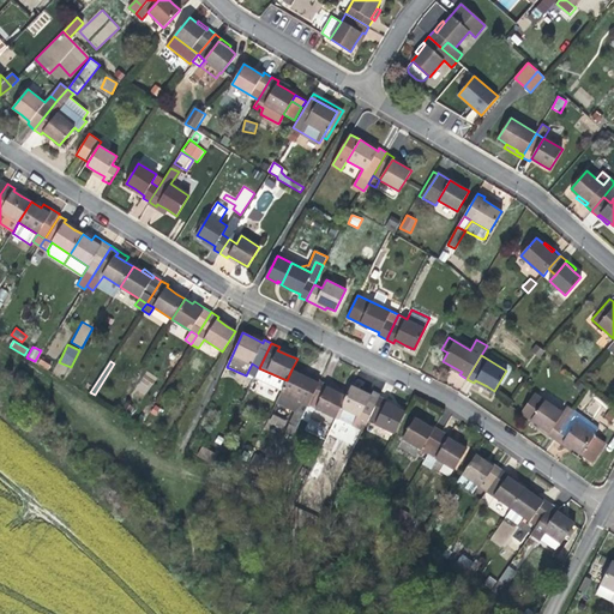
[(61,377),(67,367),(59,362),(53,372),(61,377)]
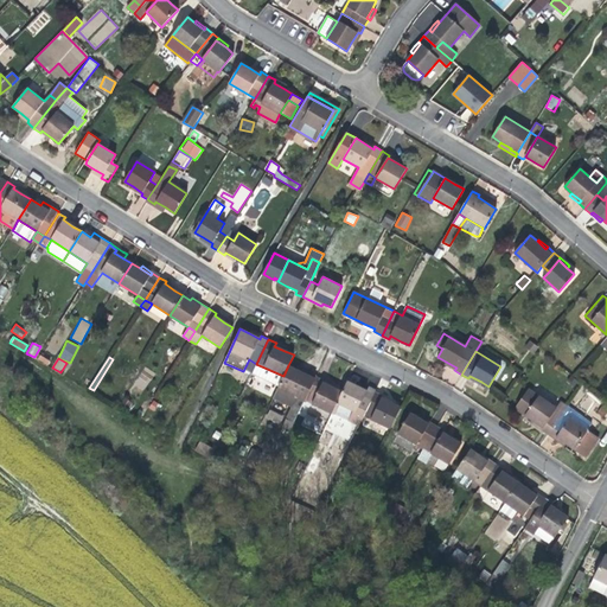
[(283,376),(273,397),(292,407),(298,396),(305,400),(317,376),(310,372),(308,375),(298,370),(288,365),(283,376)]
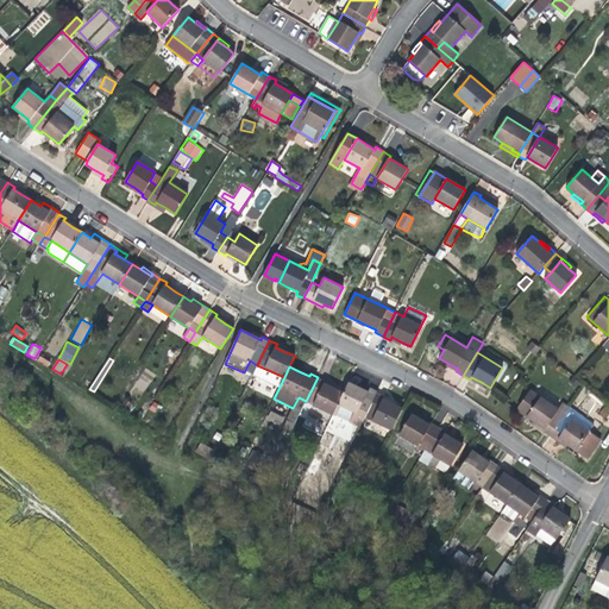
[(135,387),(144,393),(155,374),(145,368),(135,387)]
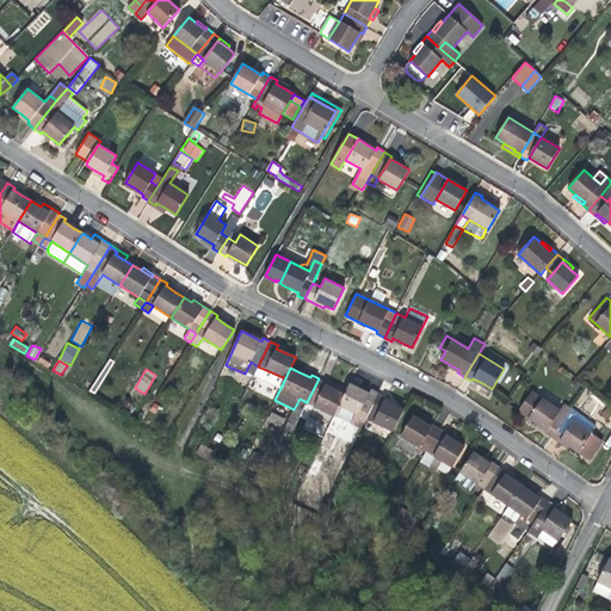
[(307,402),(334,415),(345,395),(335,390),(325,384),(326,382),(319,378),(307,402)]
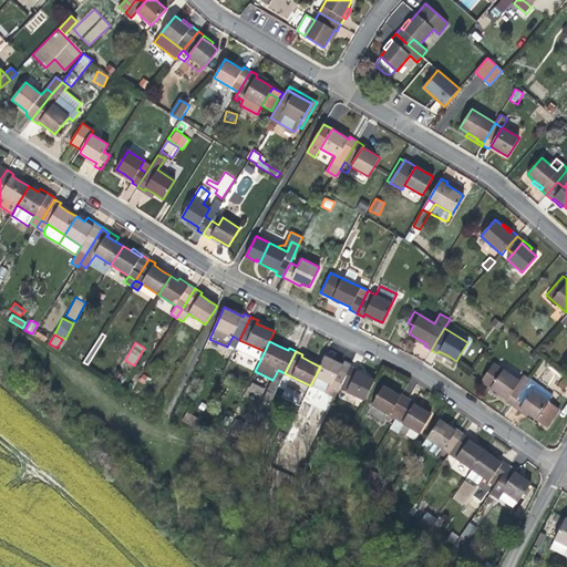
[(320,367),(310,385),(334,398),(340,388),(350,366),(343,362),(342,364),(336,361),(325,356),(320,367)]
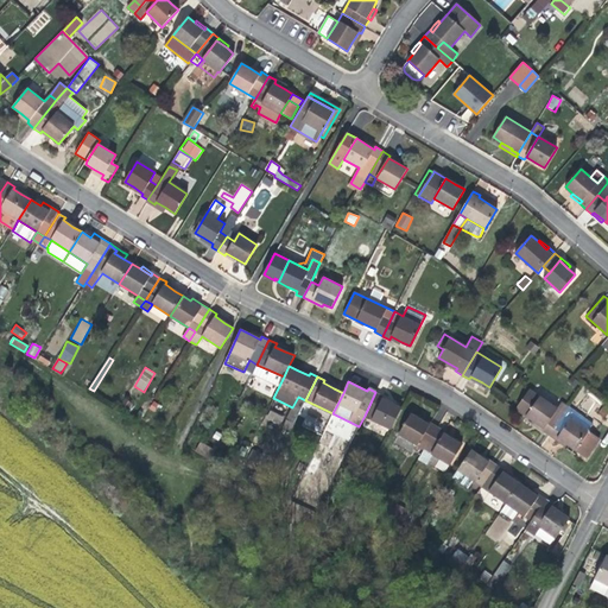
[(533,422),(544,428),(557,409),(529,390),(515,409),(533,422)]
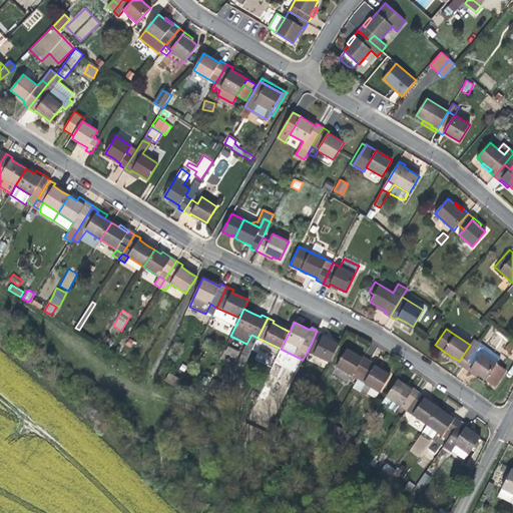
[(308,351),(331,362),(339,344),(328,339),(323,336),(324,334),(317,331),(308,351)]
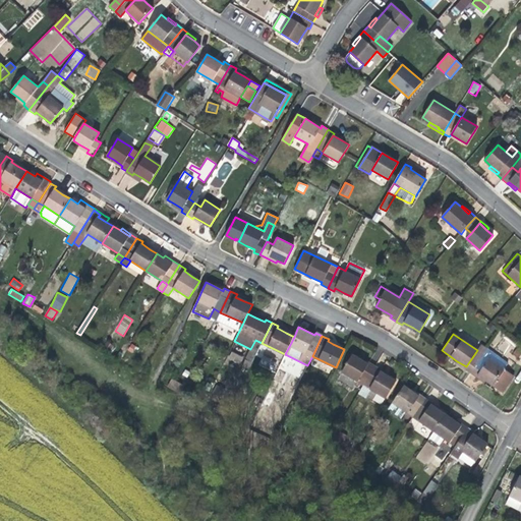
[(246,358),(252,361),(262,343),(255,340),(250,349),(246,358)]
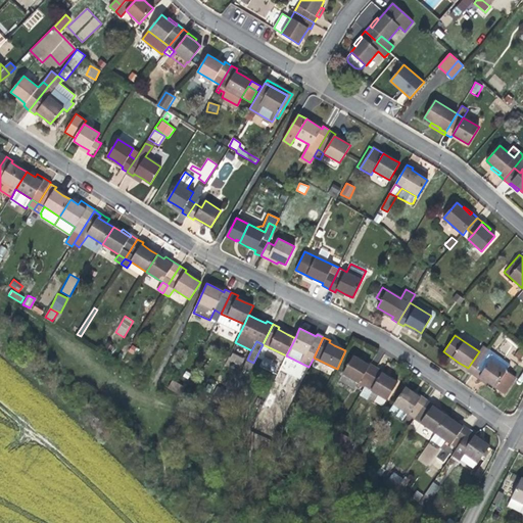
[(482,346),(479,351),(468,368),(466,371),(472,375),(488,350),(482,346)]
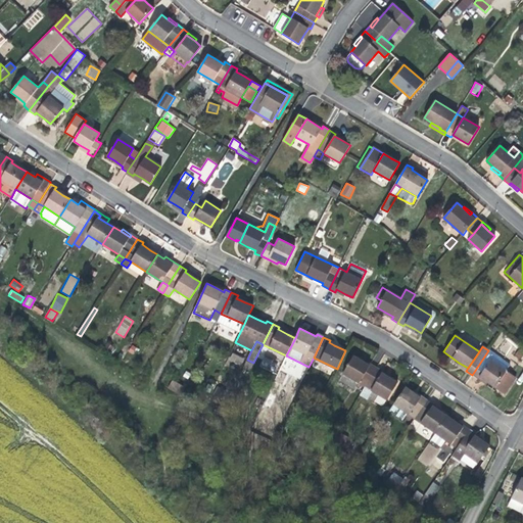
[(477,379),(479,376),(494,354),(488,350),(472,375),(477,379)]
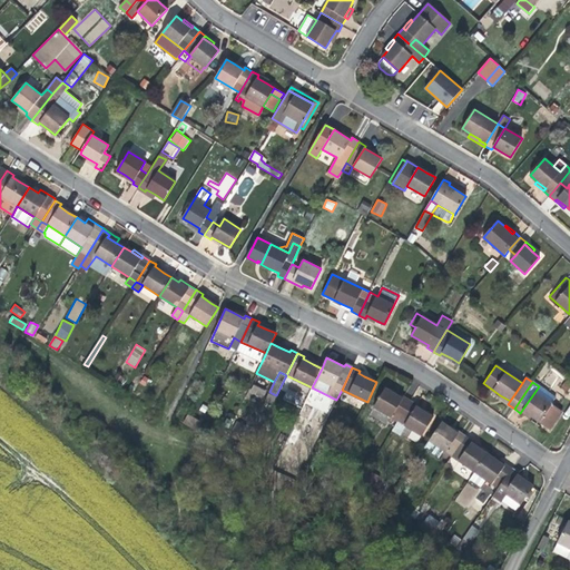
[(263,400),(266,391),(253,384),(248,393),(263,400)]
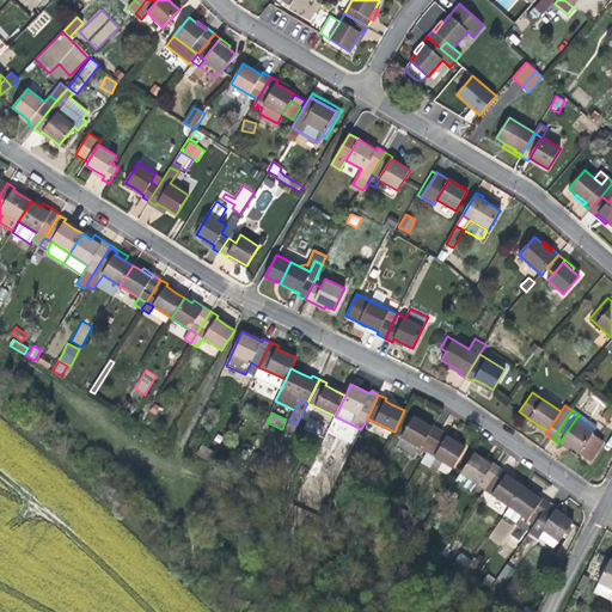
[(579,415),(561,440),(570,447),(580,454),(598,428),(579,415)]
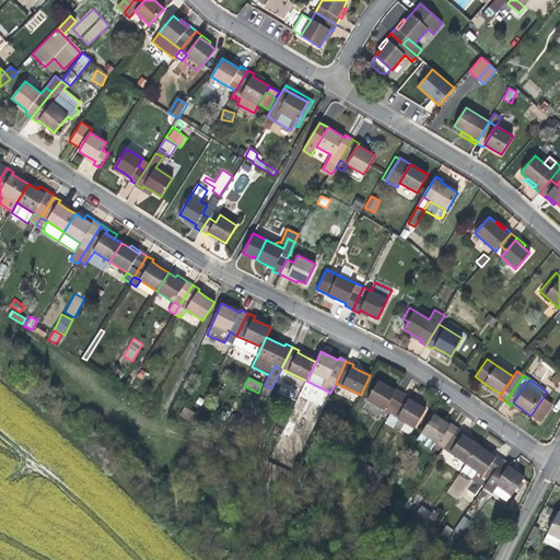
[(378,381),(368,399),(391,413),(404,393),(397,388),(396,392),(386,385),(378,381)]
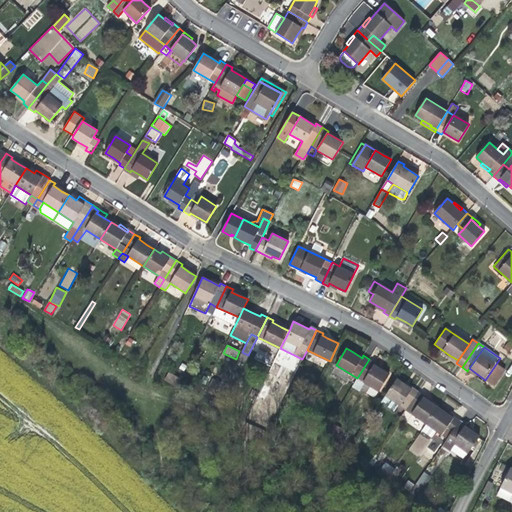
[(452,360),(456,363),(458,360),(449,355),(448,357),(452,360)]
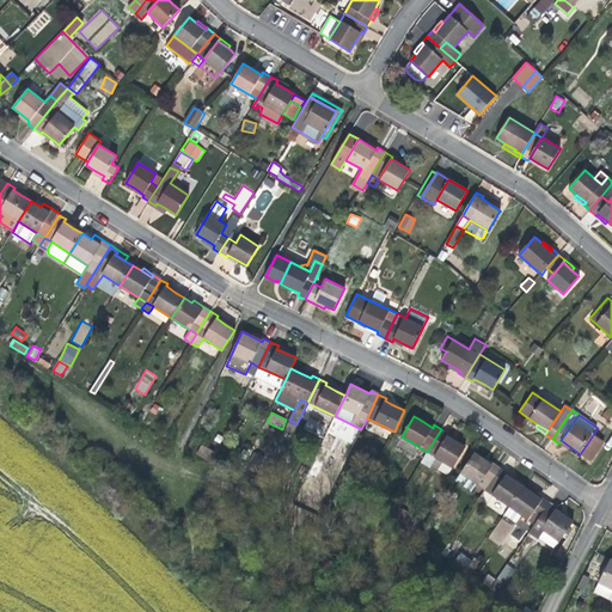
[(441,429),(427,452),(442,461),(453,467),(466,447),(457,442),(447,436),(448,434),(441,429)]
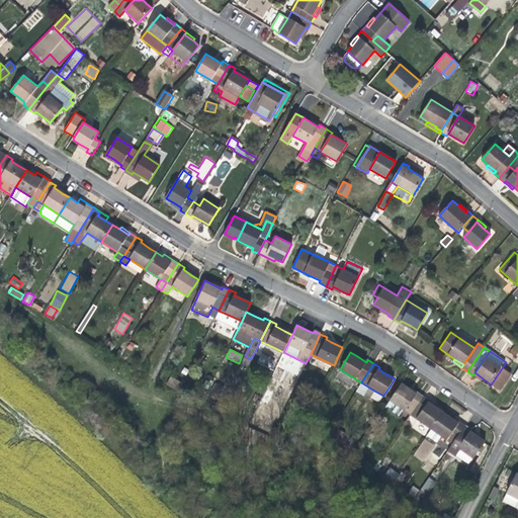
[(357,391),(361,382),(340,369),(335,377),(357,391)]
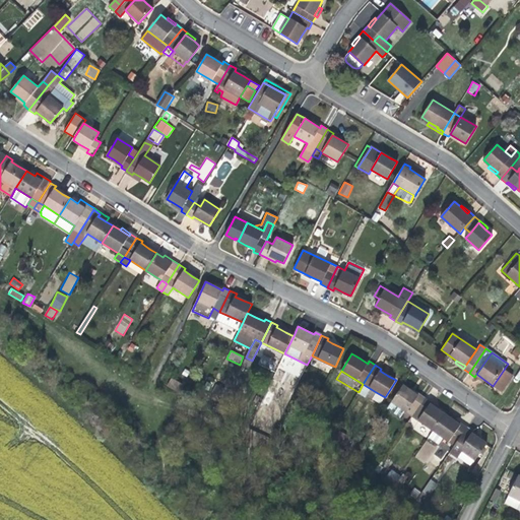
[(167,386),(179,392),(183,384),(171,378),(167,386)]
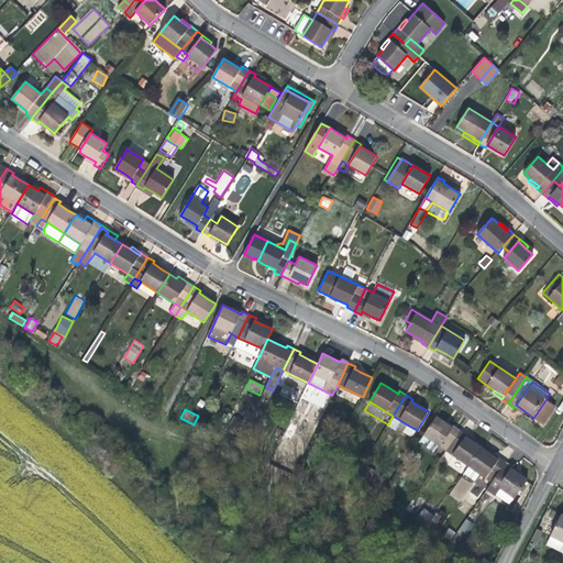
[(407,424),(393,416),(388,424),(401,433),(407,424)]
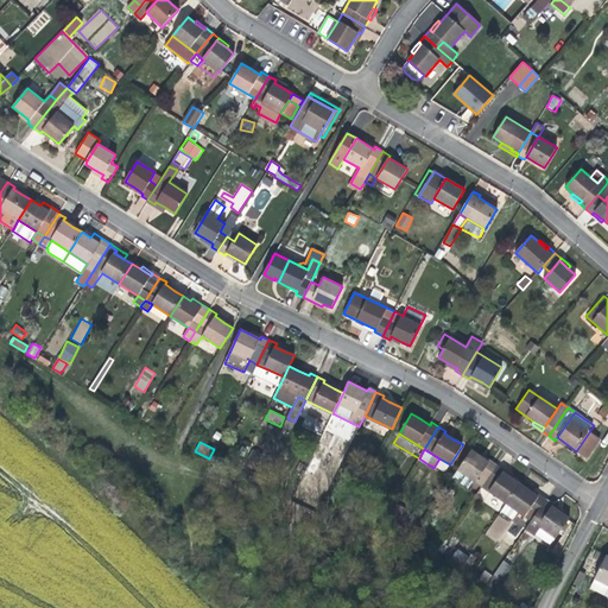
[(474,481),(482,487),(498,464),(491,460),(488,462),(479,455),(472,450),(457,469),(474,481)]
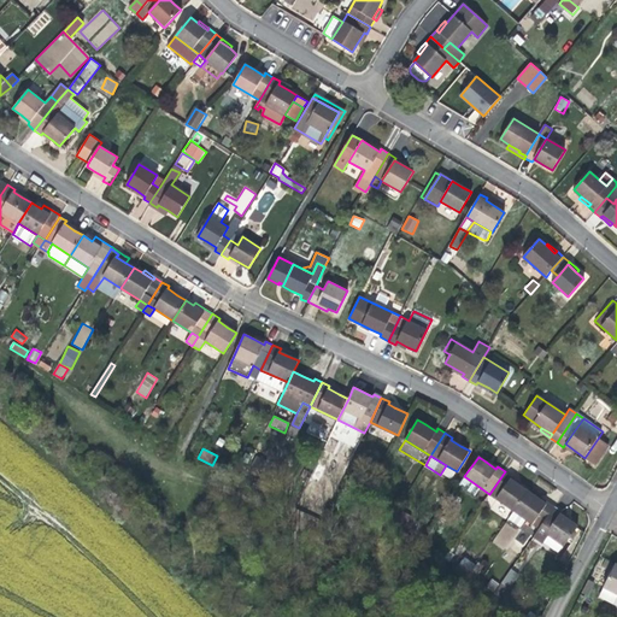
[(505,471),(489,494),(513,511),(528,491),(519,486),(522,483),(516,479),(505,471)]
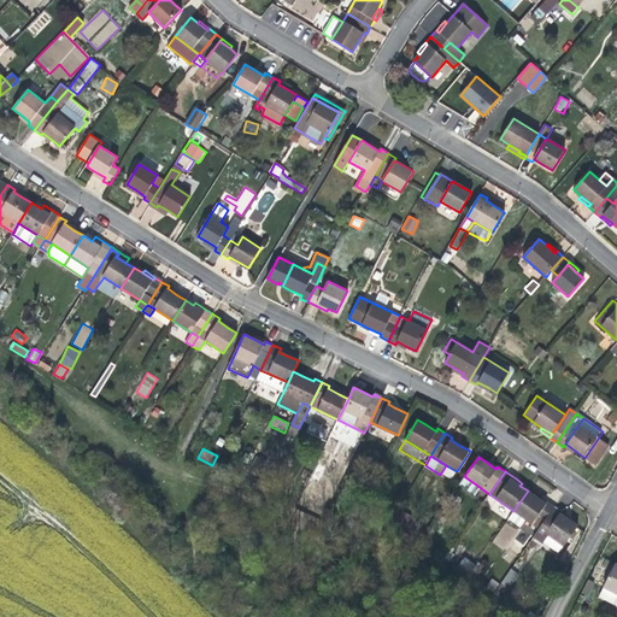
[(464,476),(459,485),(475,495),(481,488),(464,476)]
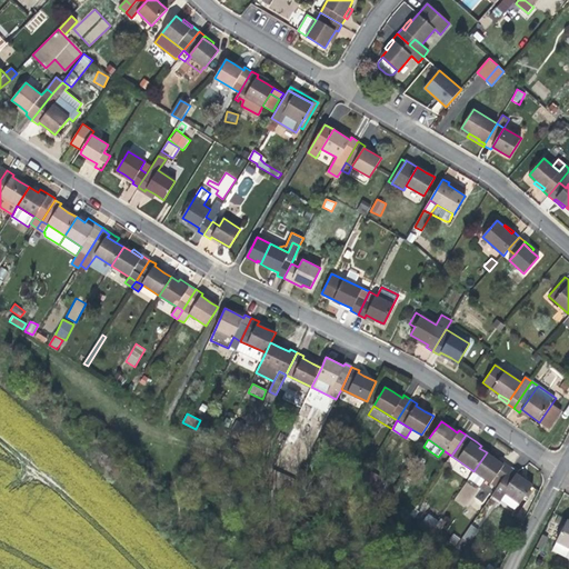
[(487,452),(473,471),(485,479),(497,487),(511,467),(505,462),(503,465),(493,458),(487,452)]
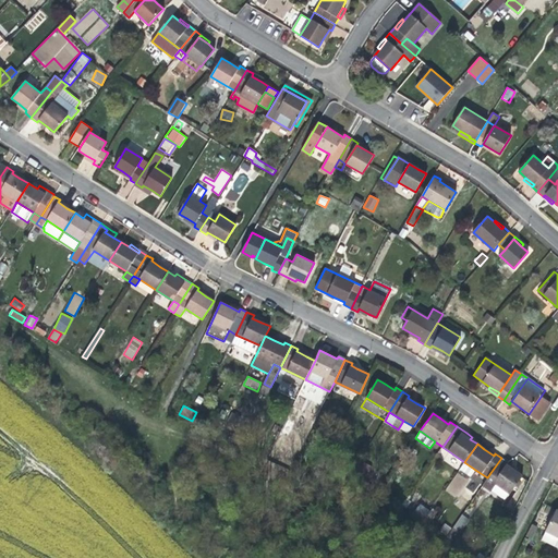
[(486,447),(484,449),(494,456),(495,453),(490,450),(486,447)]
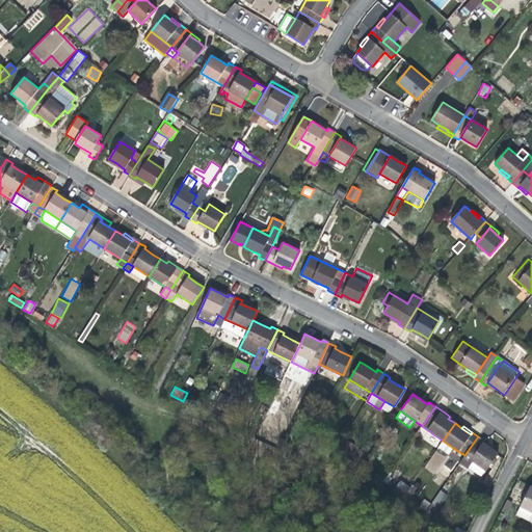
[(478,436),(464,455),(459,462),(468,469),(473,461),(486,471),(498,453),(490,449),(482,443),(484,441),(478,436)]
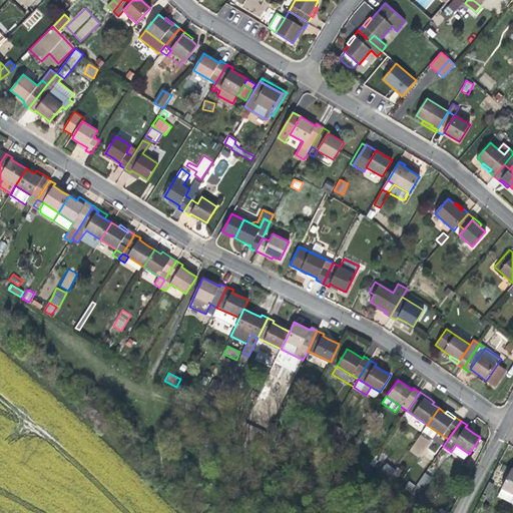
[(437,432),(427,425),(423,432),(432,438),(437,432)]
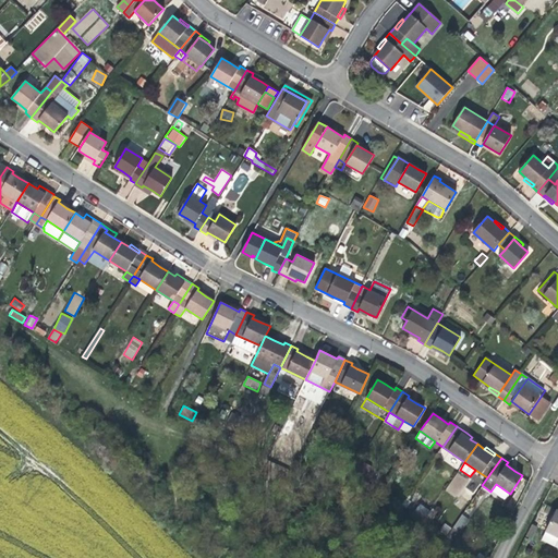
[(420,502),(412,513),(424,521),(432,510),(420,502)]
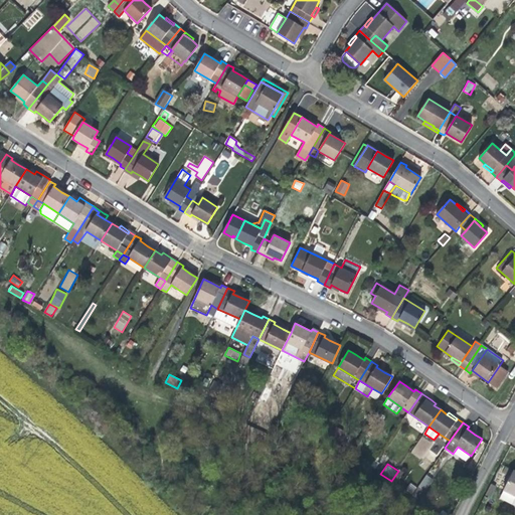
[(398,471),(391,481),(396,484),(404,472),(399,469),(398,471)]
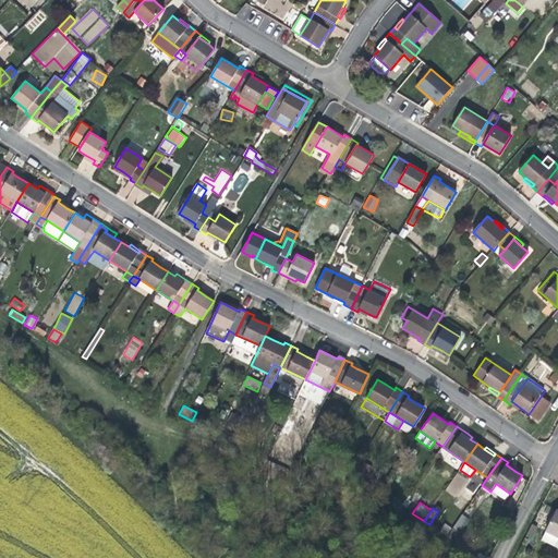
[(557,510),(556,509),(546,531),(557,536),(557,510)]
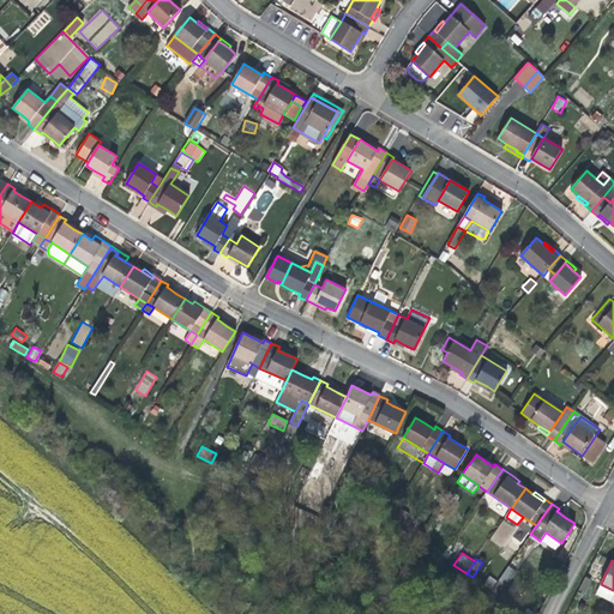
[(585,577),(578,589),(584,593),(591,581),(585,577)]
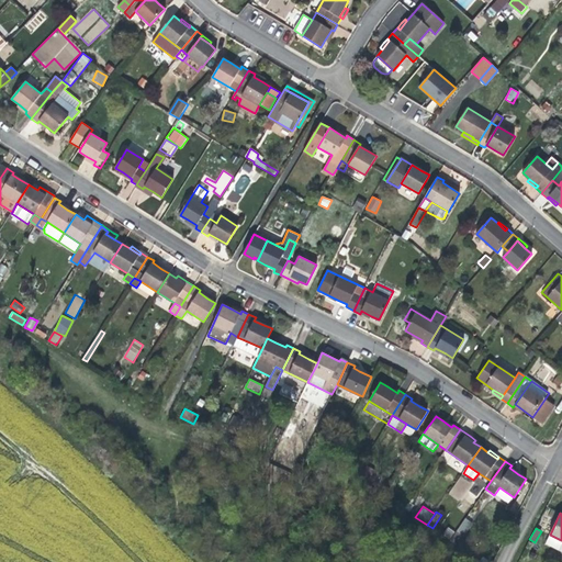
[(450,541),(454,543),(460,535),(457,531),(450,541)]
